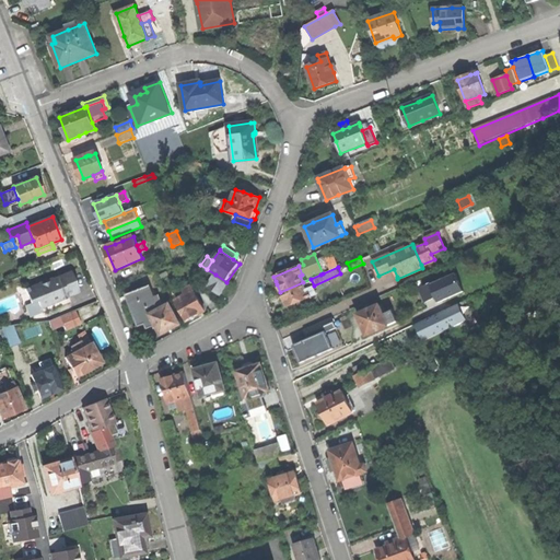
[(440,304),(467,293),(457,270),(430,282),(431,283),(438,300),(439,303),(440,304)]
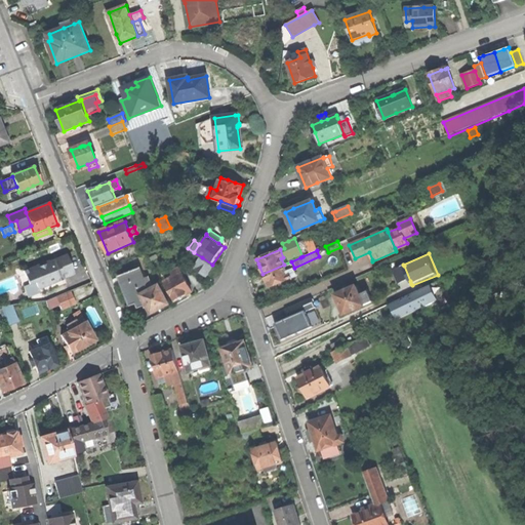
[(64,279),(74,275),(67,255),(48,261),(24,272),(29,284),(35,282),(38,289),(64,279)]
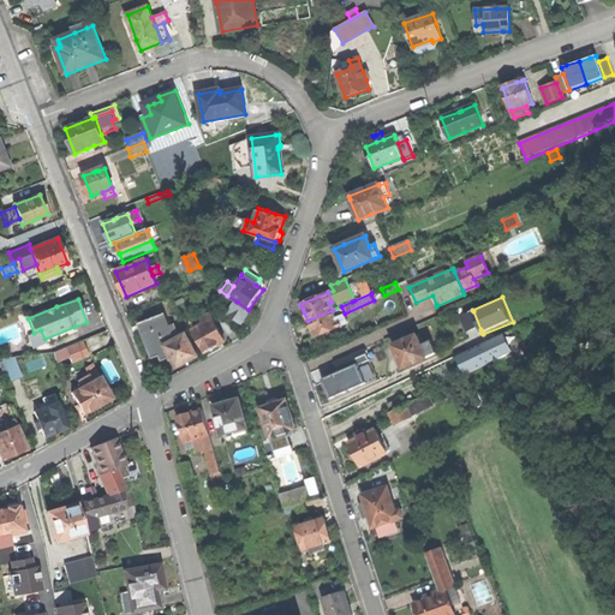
[(251,311),(249,310),(237,302),(228,314),(243,323),(251,311)]
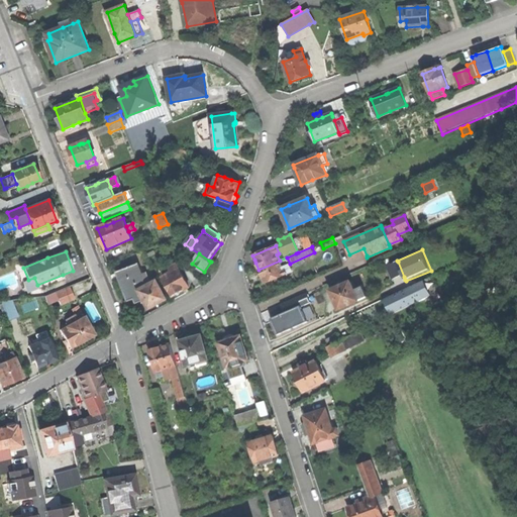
[(280,261),(259,270),(263,278),(264,279),(266,284),(288,274),(285,268),(283,269),(282,268),(280,261)]
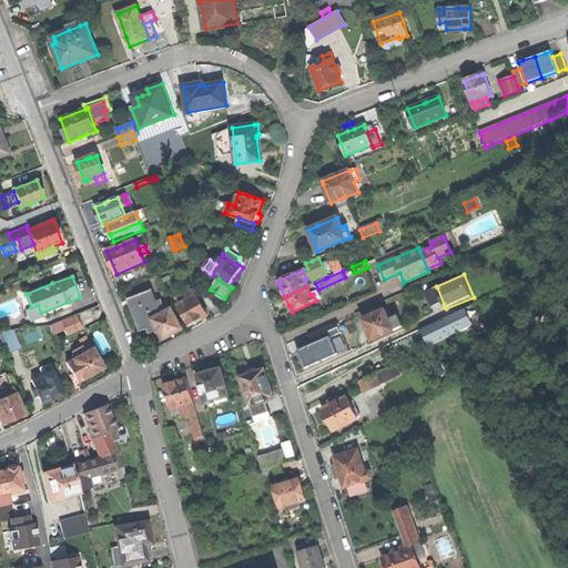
[(430,310),(444,304),(437,287),(424,293),(430,310)]
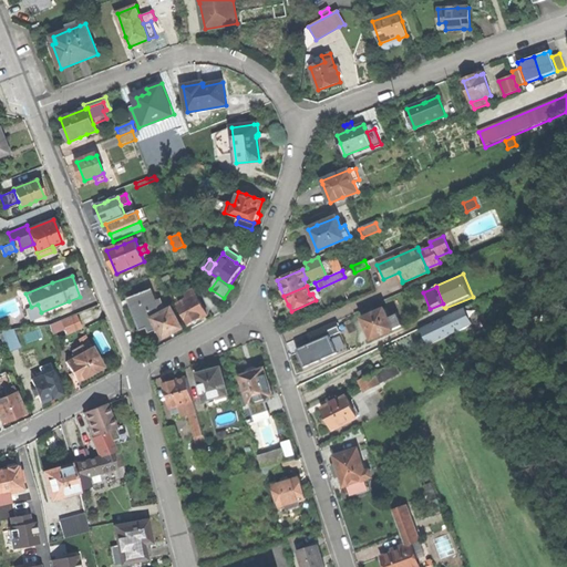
[(147,328),(155,325),(152,318),(161,313),(151,289),(127,299),(141,330),(147,328)]
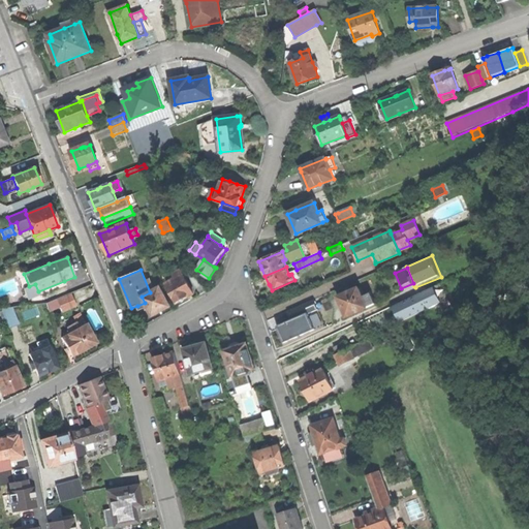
[(175,279),(166,284),(177,303),(190,296),(193,293),(184,277),(180,271),(173,275),(175,279)]
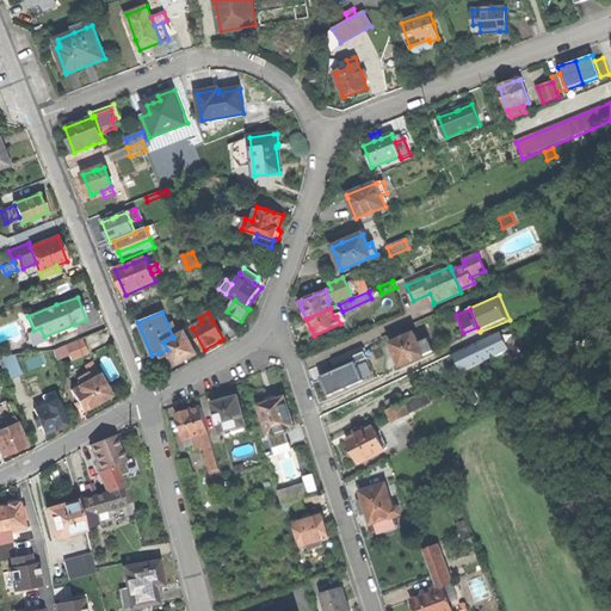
[(341,313),(333,316),(334,318),(337,316),(340,323),(345,321),(344,318),(341,313)]
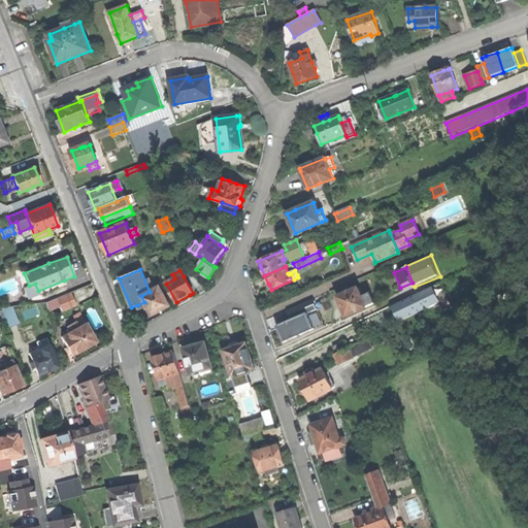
[(141,296),(144,302),(147,307),(152,316),(162,310),(170,306),(160,287),(150,292),(141,296)]
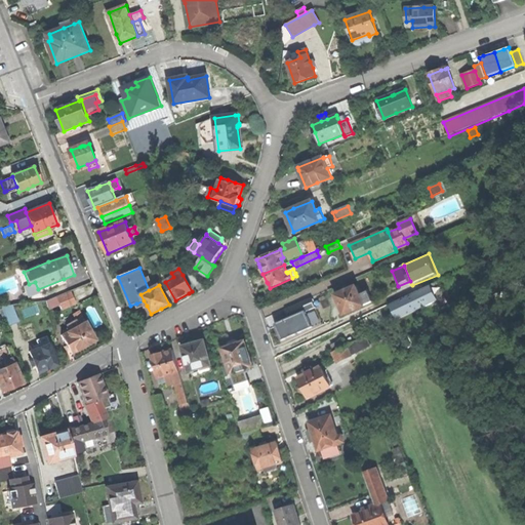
[(430,285),(390,305),(395,315),(399,313),(401,318),(437,300),(430,285)]
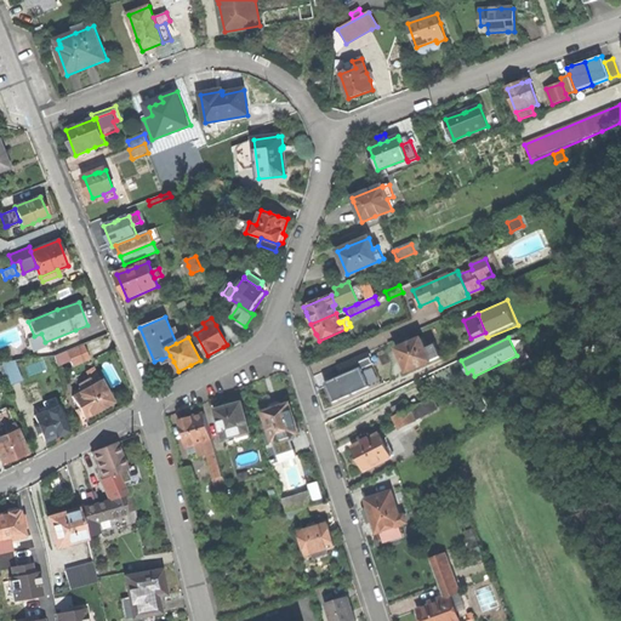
[(406,372),(431,362),(426,348),(421,339),(412,342),(406,345),(397,348),(406,372)]
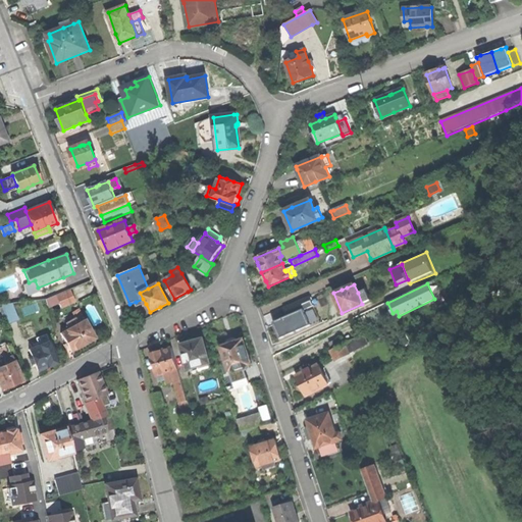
[(61,308),(75,302),(70,290),(56,296),(59,303),(61,308)]
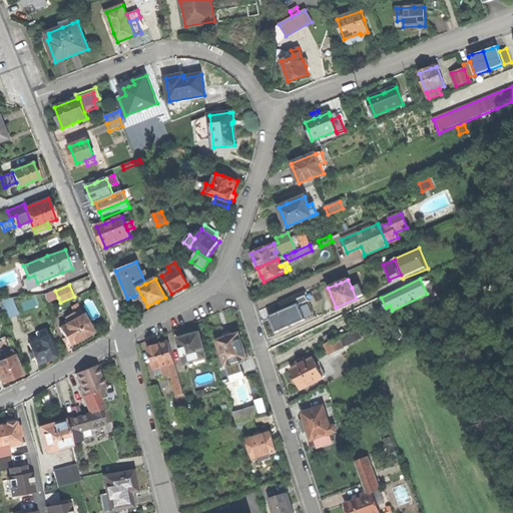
[(352,288),(356,299),(365,296),(360,285),(352,288)]
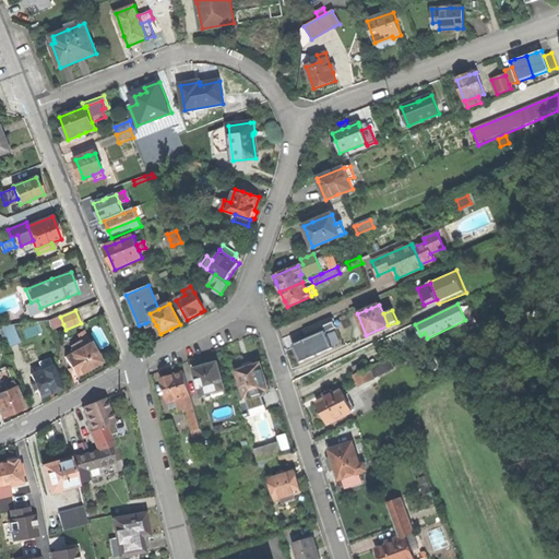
[(60,317),(48,321),(51,330),(63,324),(60,317)]
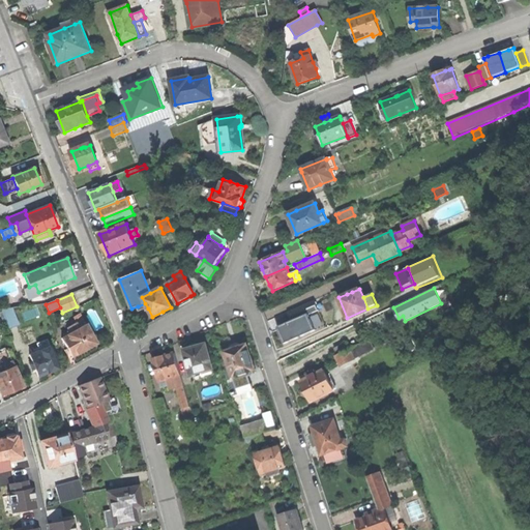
[(288,312),(292,321),(292,322),(308,315),(319,311),(315,300),(288,312)]
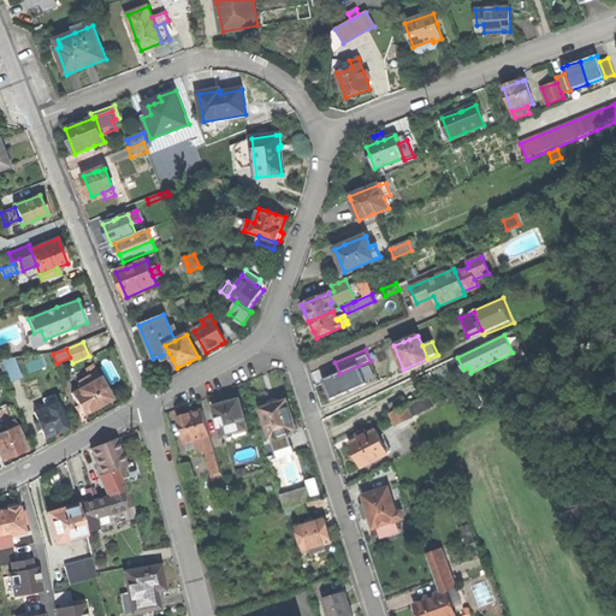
[(163,362),(172,359),(169,353),(160,356),(161,360),(163,362)]
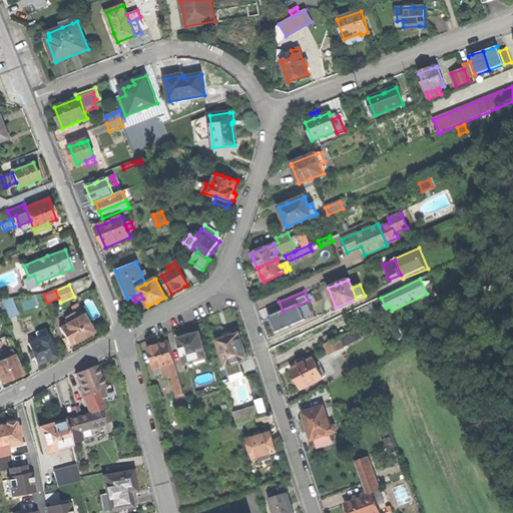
[(9,318),(18,315),(12,298),(2,301),(9,318)]
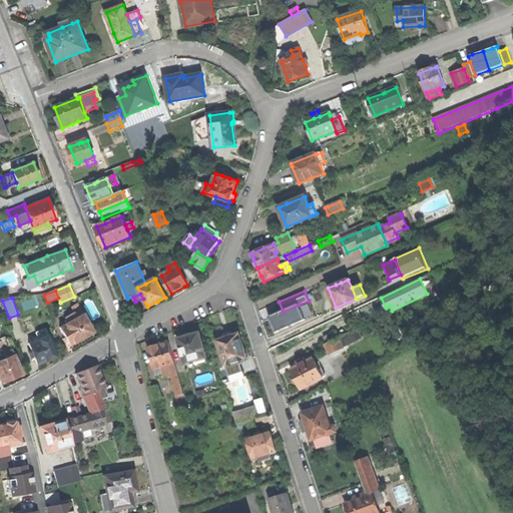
[(269,317),(276,333),(306,320),(299,305),(283,312),(283,311),(276,314),(269,317)]
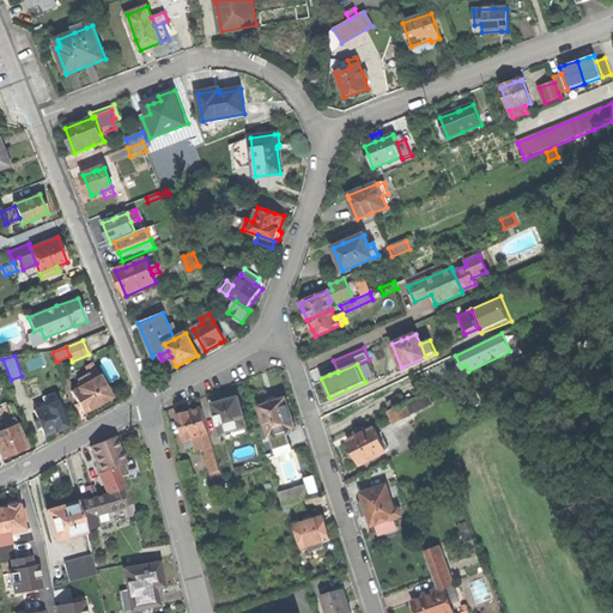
[(277,368),(266,372),(274,398),(277,398),(279,400),(286,398),(295,423),(299,420),(284,371),(277,368)]
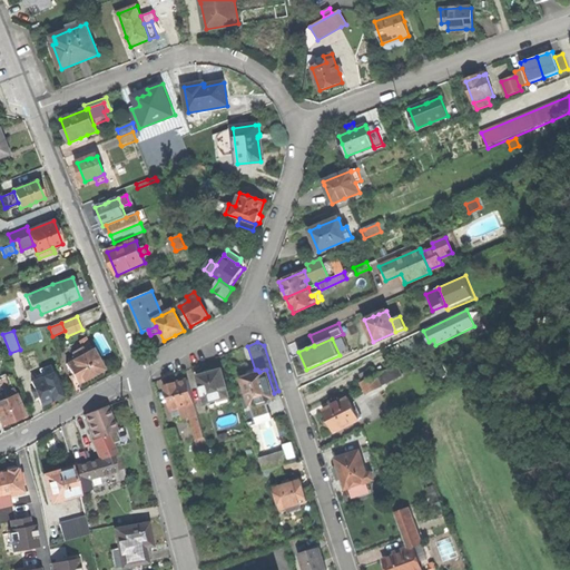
[(72,353),(76,359),(85,354),(81,347),(72,353)]
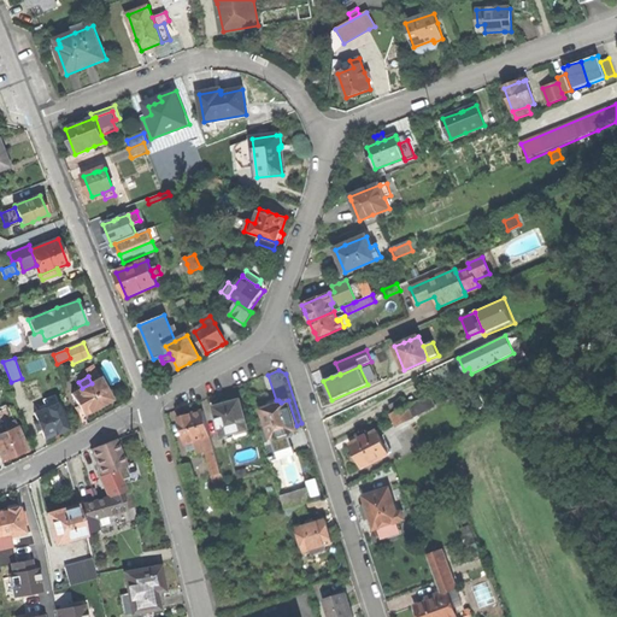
[(100,378),(92,383),(82,388),(71,394),(78,406),(83,415),(111,400),(100,378)]
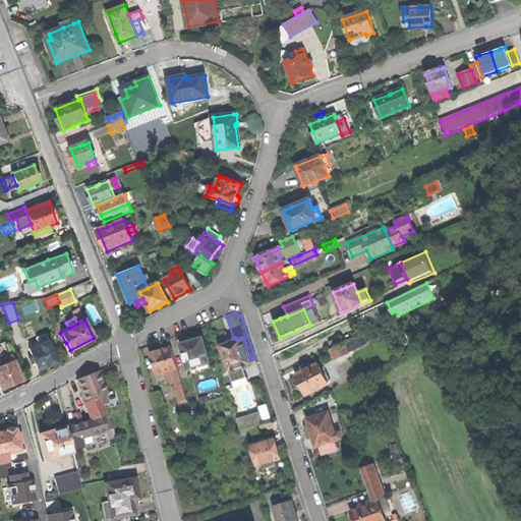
[(334,359),(368,343),(363,334),(330,350),(334,359)]
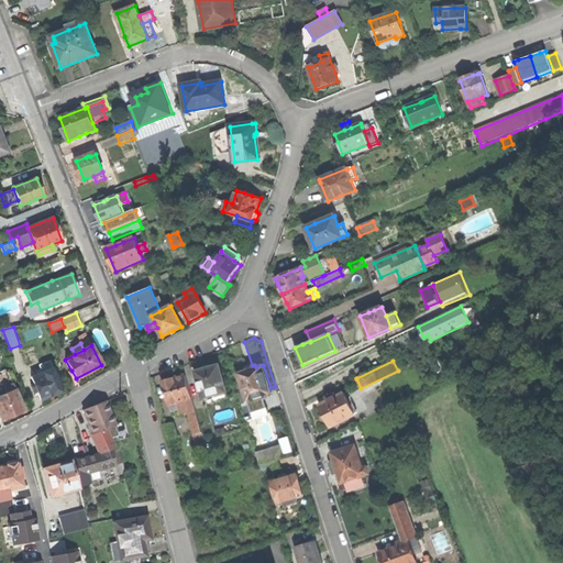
[(43,366),(45,372),(53,368),(51,363),(43,366)]
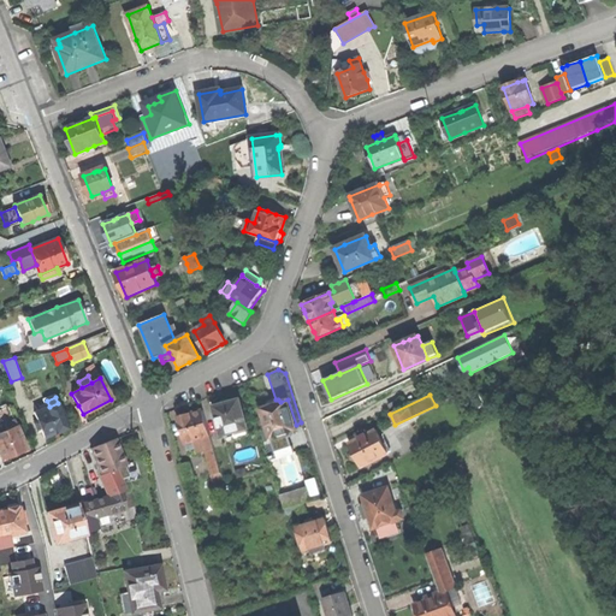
[(271,439),(288,433),(297,431),(296,425),(288,400),(280,402),(278,400),(276,400),(273,401),(271,401),(268,403),(268,406),(261,408),(271,439)]
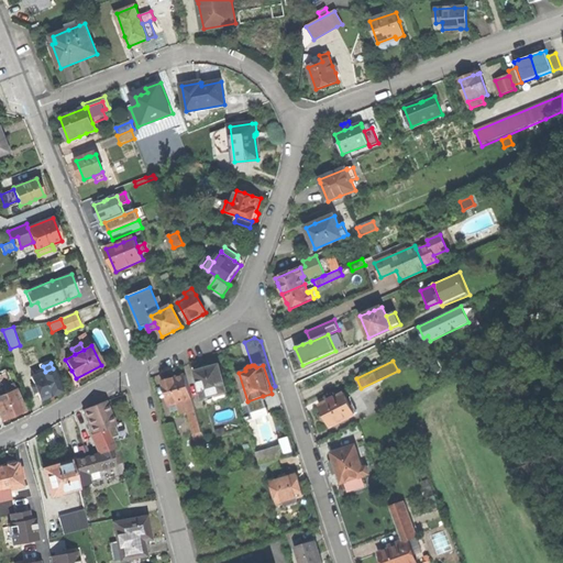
[(203,398),(208,397),(212,395),(227,392),(219,366),(197,372),(200,385),(203,398)]
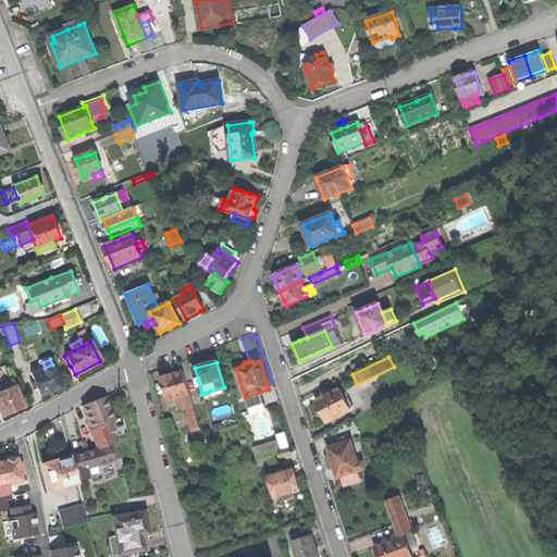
[(61,386),(52,364),(45,368),(32,373),(35,382),(36,384),(37,386),(40,395),(61,386)]
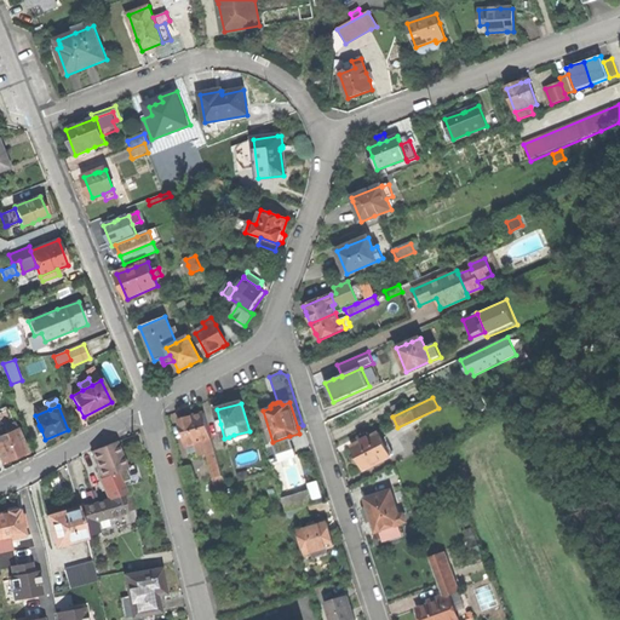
[(0,412),(0,435),(17,429),(9,409),(0,412)]
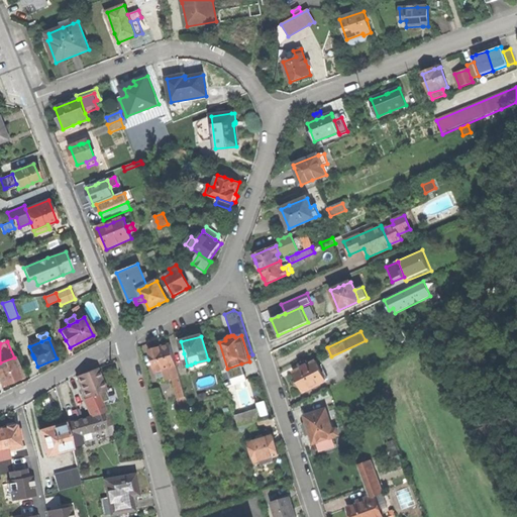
[(230,379),(227,369),(219,342),(213,344),(227,387),(232,385),(230,379)]
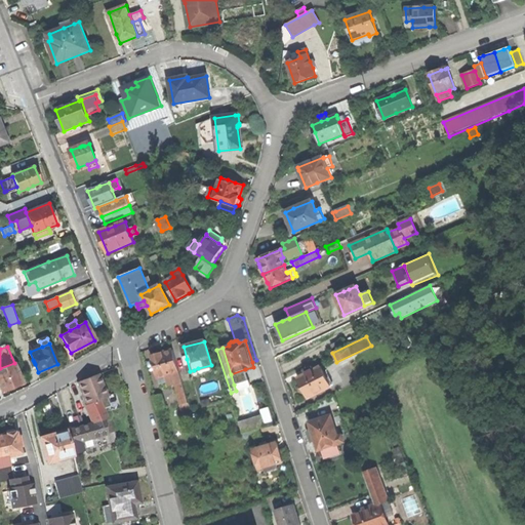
[(166,376),(179,372),(173,350),(152,356),(158,378),(166,376)]
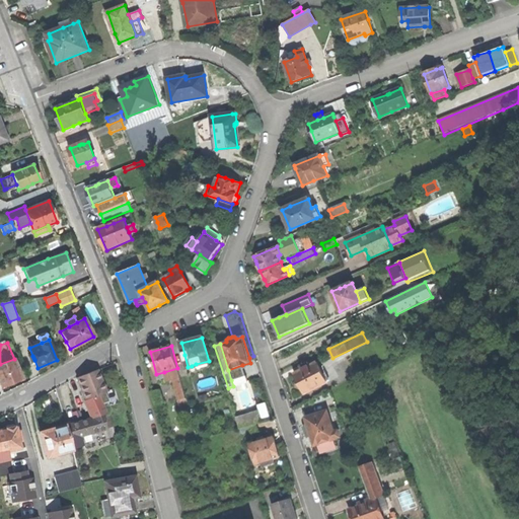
[(22,378),(14,359),(0,364),(0,383),(2,387),(22,378)]
